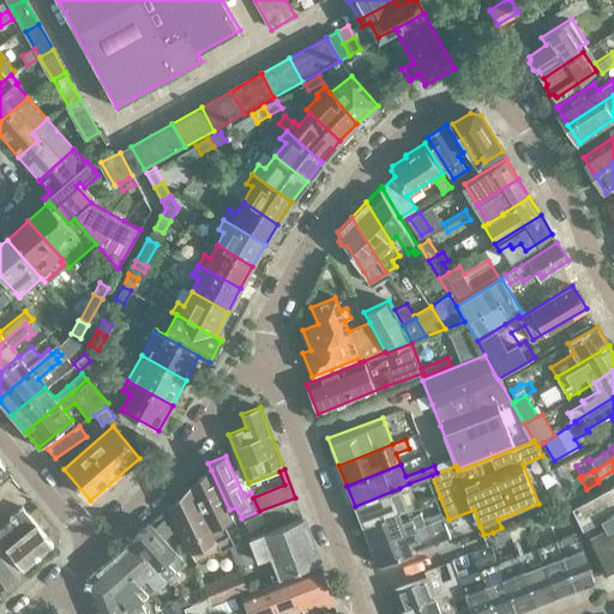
[(229,510),(211,470),(193,486),(217,540),(221,548),(233,542),(224,522),(233,518),(229,510)]
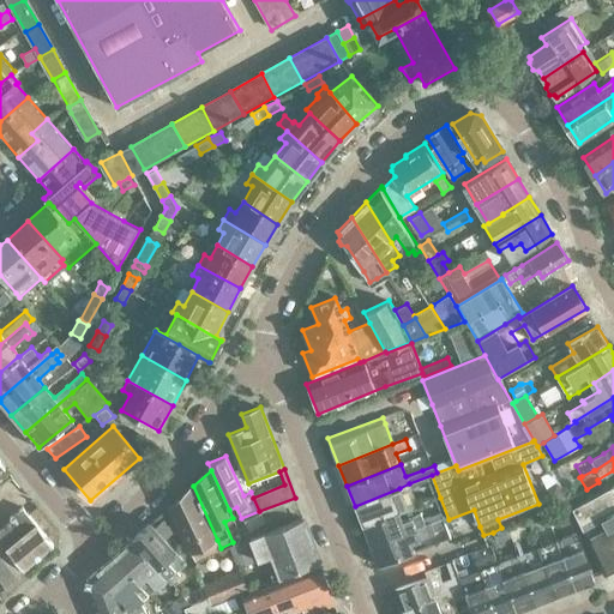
[(362,525),(398,511),(417,504),(409,483),(399,488),(355,506),(362,525)]
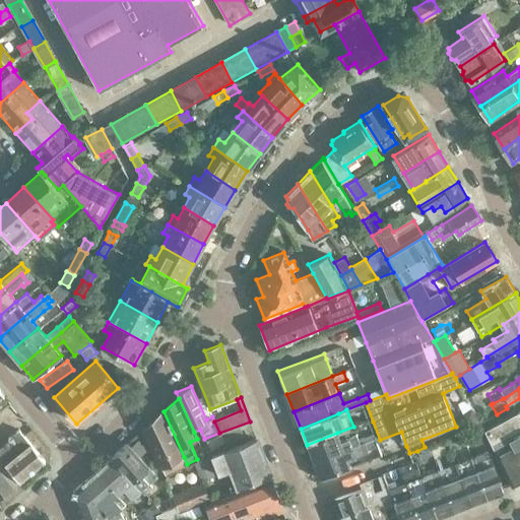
[(166,474),(187,464),(184,457),(164,411),(142,430),(159,468),(161,467),(166,474)]
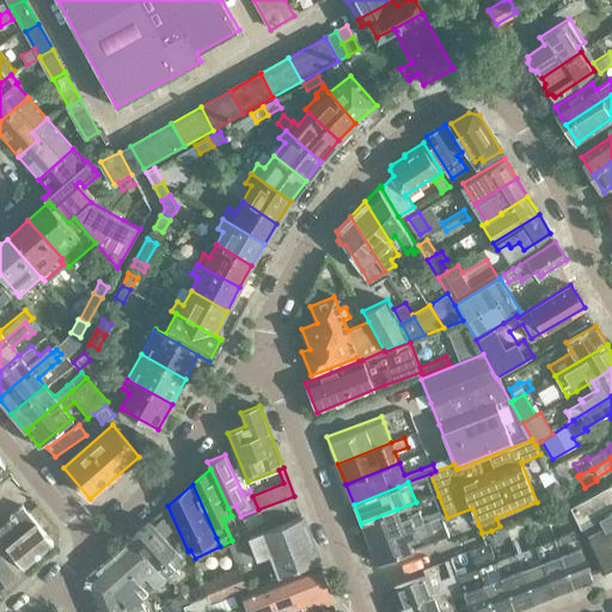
[(611,485),(611,484),(570,507),(585,536),(603,573),(611,567),(611,485)]
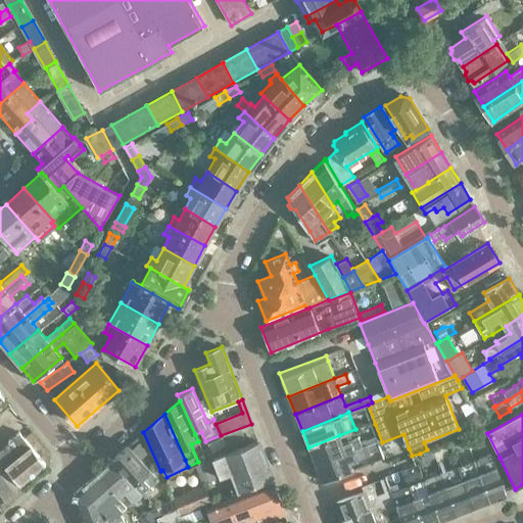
[(0,501),(13,490),(20,484),(45,464),(18,431),(7,440),(9,442),(0,450),(0,501)]
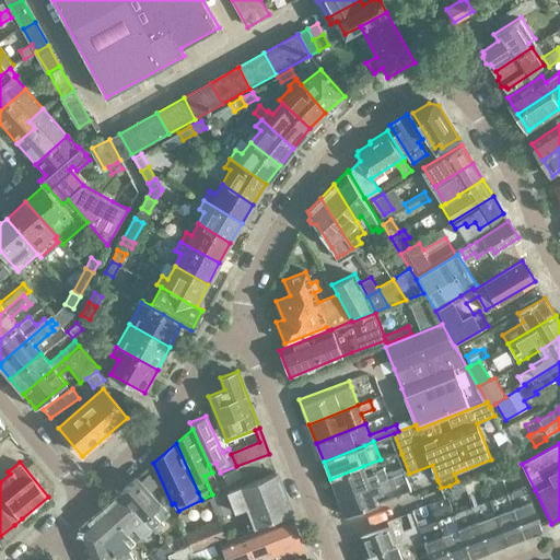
[(508,468),(512,479),(522,476),(517,465),(508,468)]
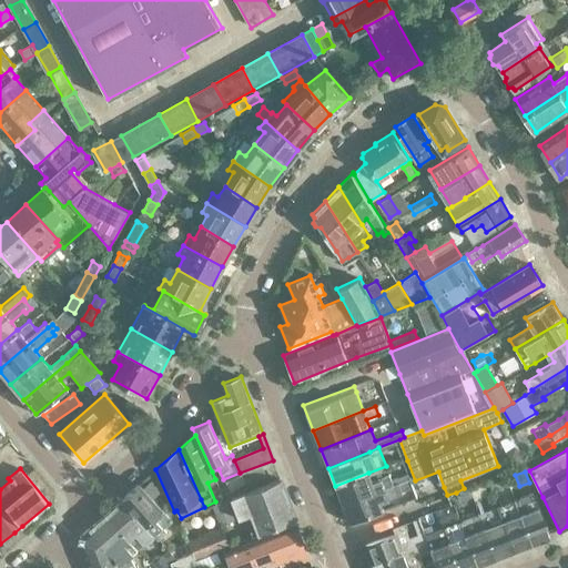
[(245,483),(241,473),(225,480),(231,492),(245,483)]
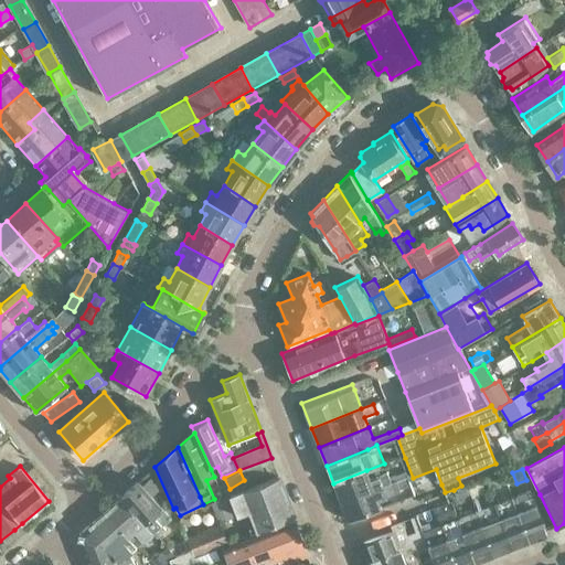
[(369,479),(366,470),(333,483),(341,502),(391,483),(392,482),(406,477),(404,471),(390,477),(386,471),(369,479)]
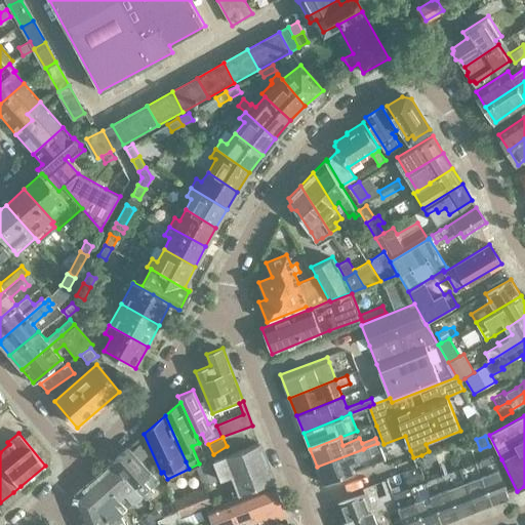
[(273,479),(258,443),(215,460),(221,478),(226,477),(233,495),(273,479)]
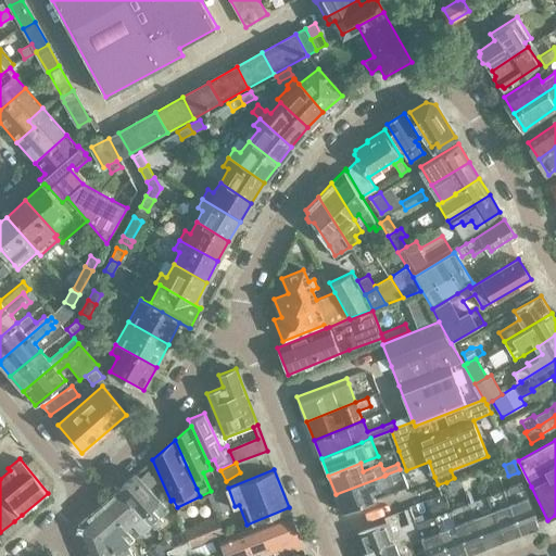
[(490,470),(479,474),(481,480),(492,476),(490,470)]
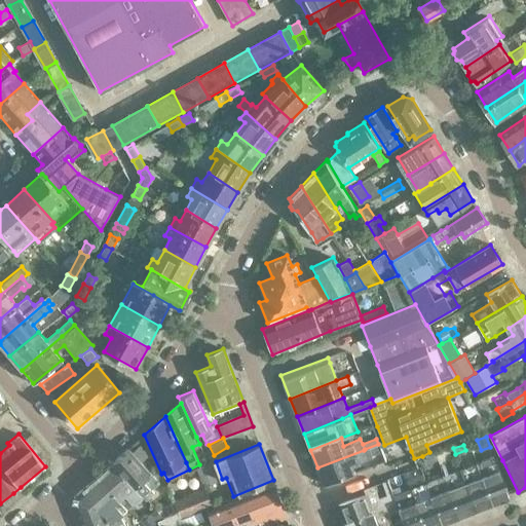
[(435,451),(438,459),(450,456),(446,447),(435,451)]
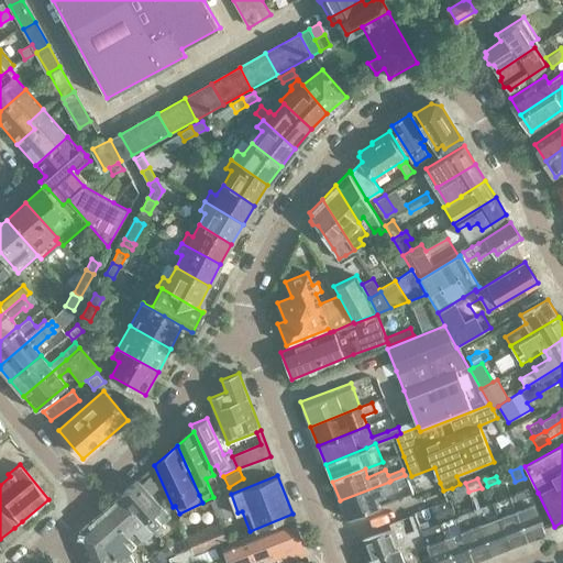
[(157,534),(164,529),(167,526),(159,517),(165,511),(138,479),(121,495),(152,530),(157,534)]
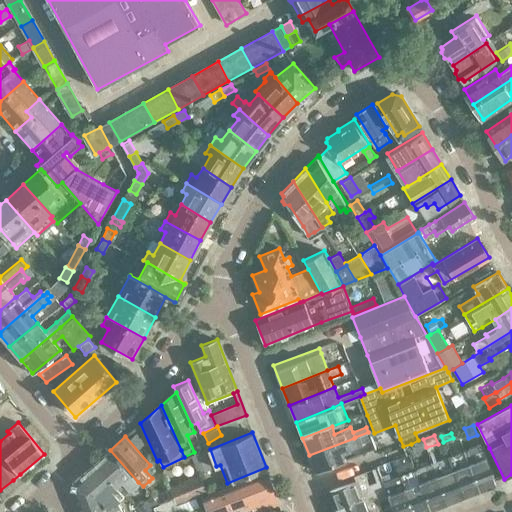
[(342,452),(357,446),(354,438),(309,455),(315,471),(344,459),(342,452)]
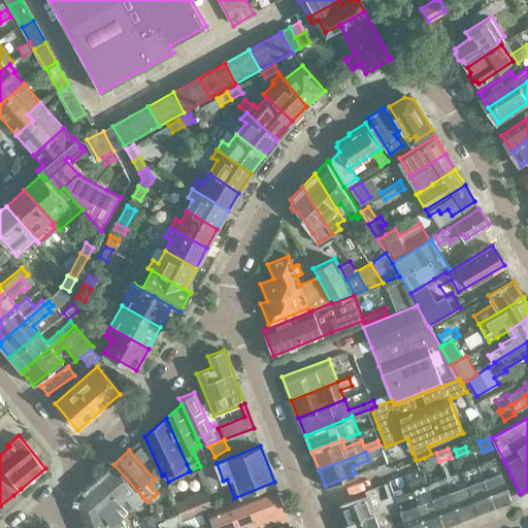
[(436,453),(431,454),(424,458),(427,466),(439,461),(436,453)]
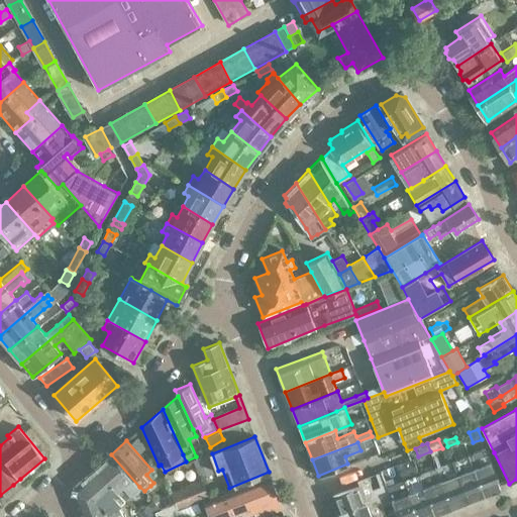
[(469,454),(484,495),(501,489),(486,448),(469,454)]
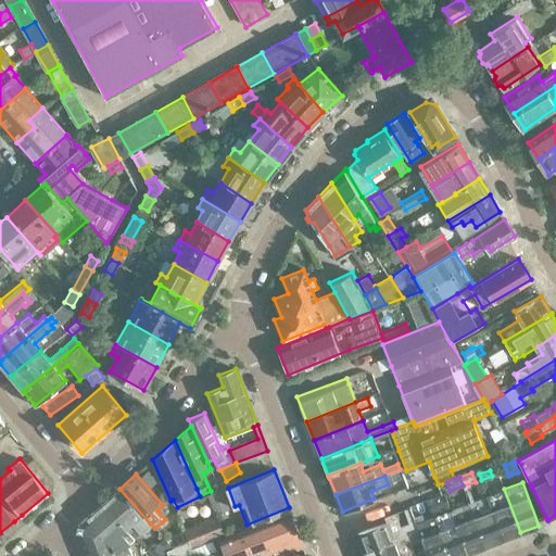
[(134,538),(141,532),(150,523),(119,489),(103,503),(126,528),(134,538)]
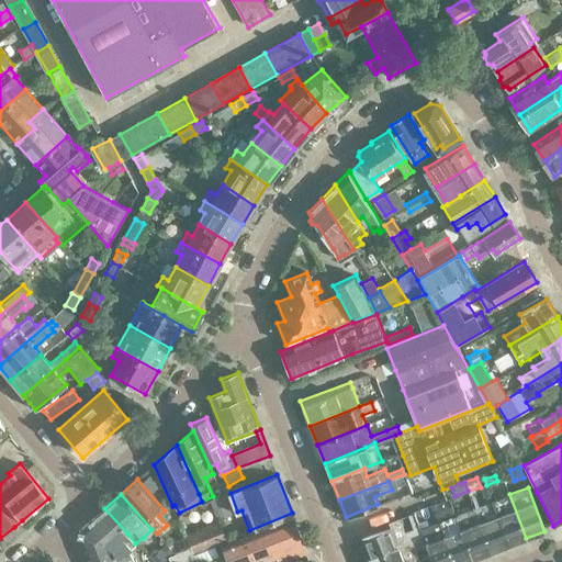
[(508,544),(526,538),(509,494),(492,501),(497,516),(508,544)]
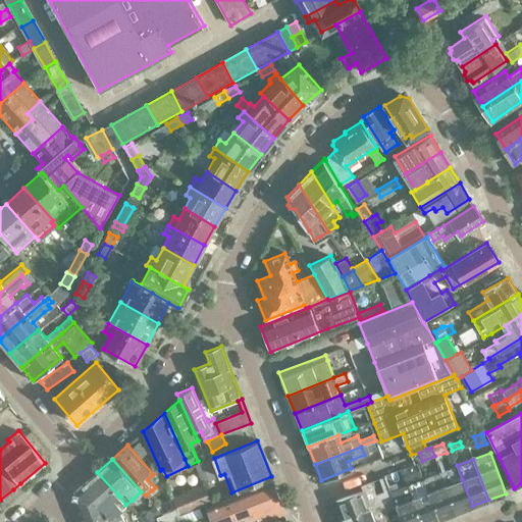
[(202,484),(216,478),(209,460),(195,465),(202,484)]
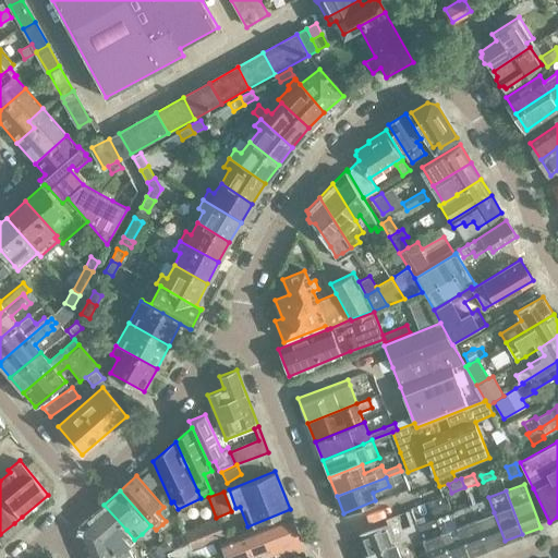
[(505,541),(494,512),(487,516),(483,505),(477,507),(476,505),(474,497),(470,499),(471,504),(488,547),(505,541)]
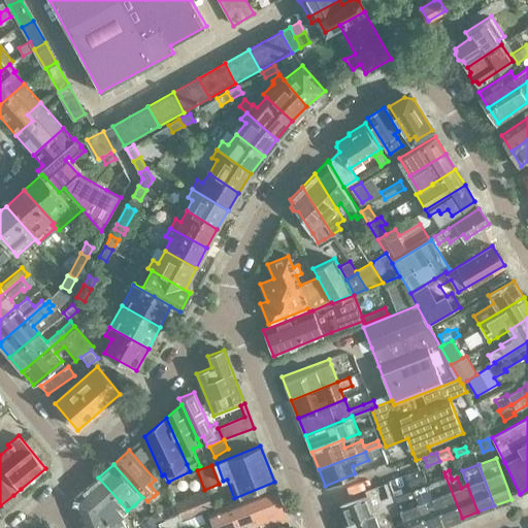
[(444,525),(462,518),(446,476),(428,484),(444,525)]
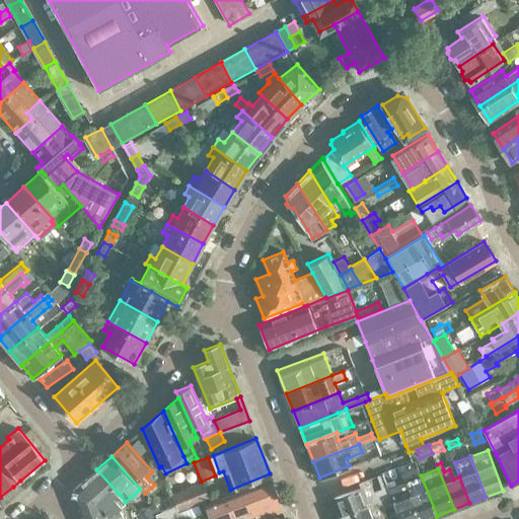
[(118,508),(125,502),(118,493),(96,469),(82,483),(102,505),(105,512),(107,517),(118,508)]
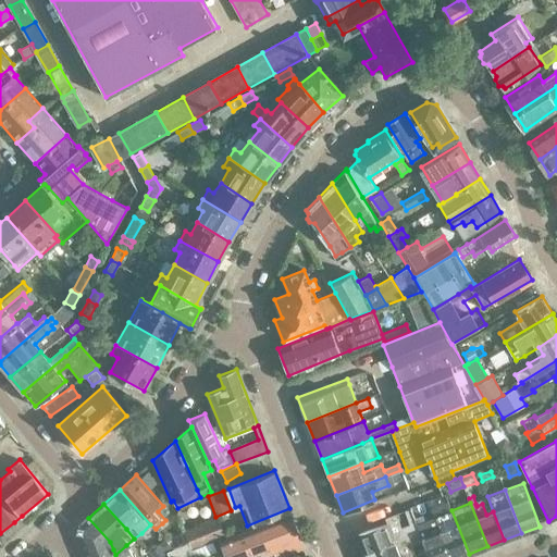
[(411,508),(421,532),(428,551),(430,556),(449,556),(434,517),(423,521),(418,505),(411,507),(411,508)]
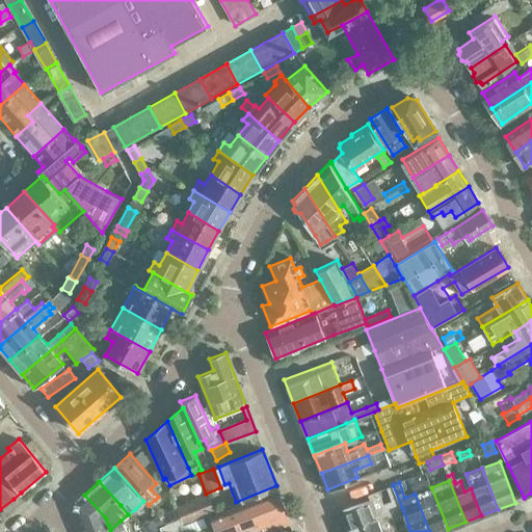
[(350,528),(402,508),(393,485),(386,487),(391,501),(383,503),(378,490),(367,495),(370,501),(343,511),(350,528)]
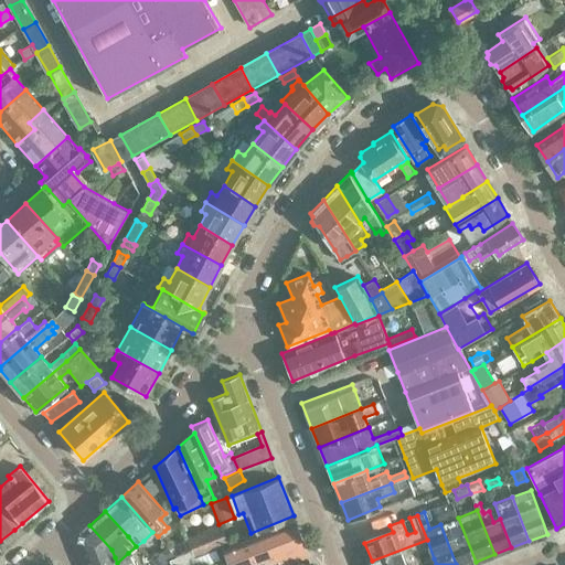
[(456,564),(466,564),(476,562),(458,518),(440,524),(456,564)]
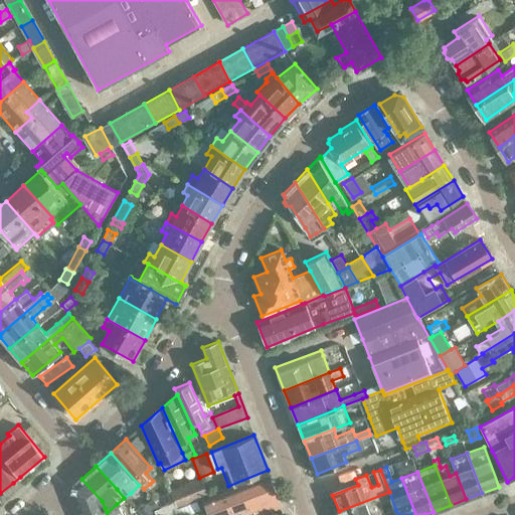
[(242,514),(255,514),(281,505),(270,475),(204,501),(209,514),(225,514),(240,509),(242,514)]
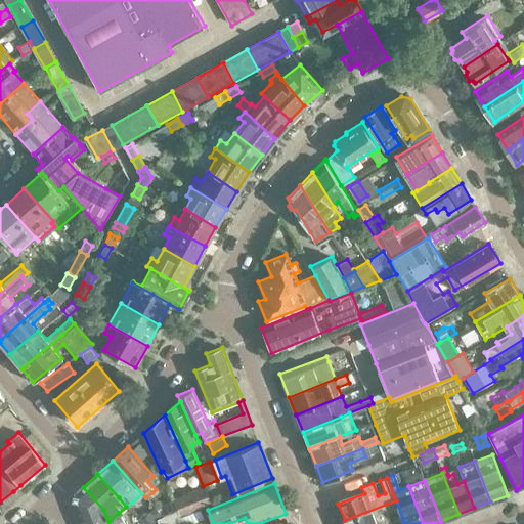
[(177,511),(180,516),(212,504),(205,486),(173,499),(177,511)]
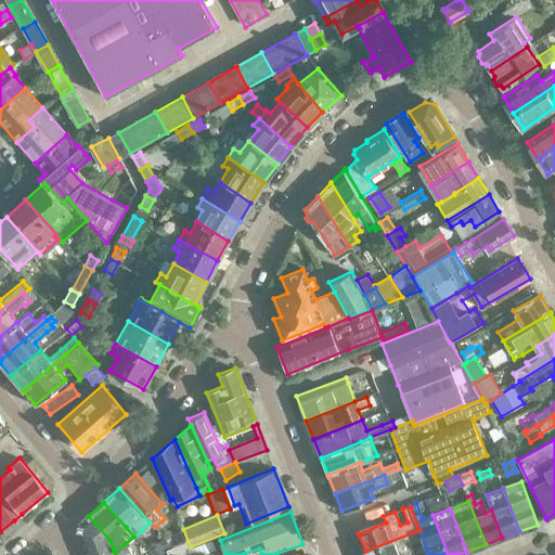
[(88,516),(79,524),(78,524),(76,530),(77,530),(87,554),(94,554),(113,547),(110,540),(88,516)]
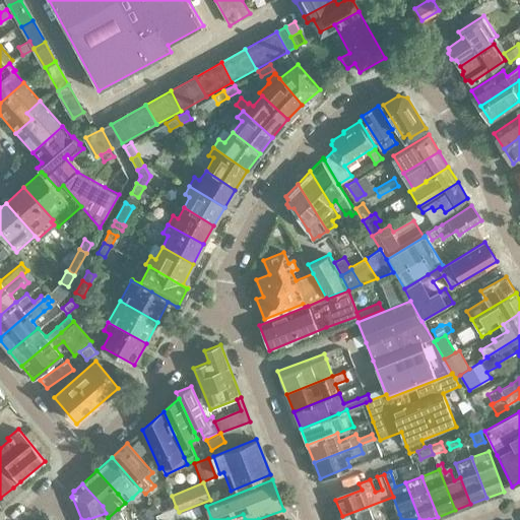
[(343,519),(382,519),(399,514),(393,497),(342,516),(343,519)]
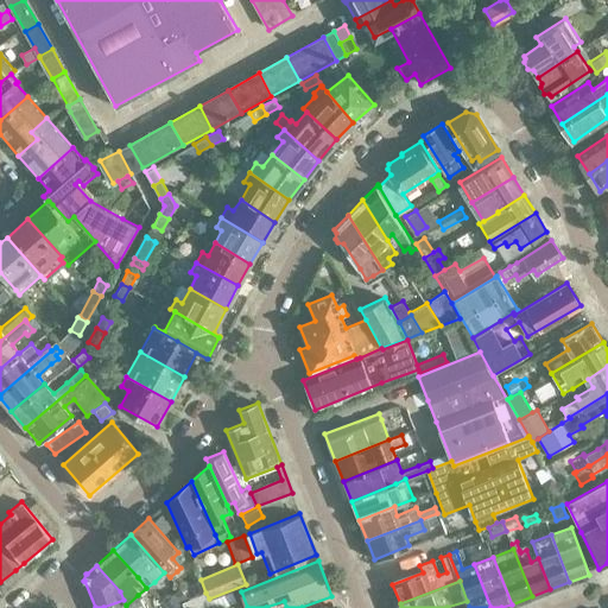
[(190,599),(185,593),(184,594),(181,589),(173,594),(166,595),(162,600),(168,607),(176,607),(182,602),(190,599)]
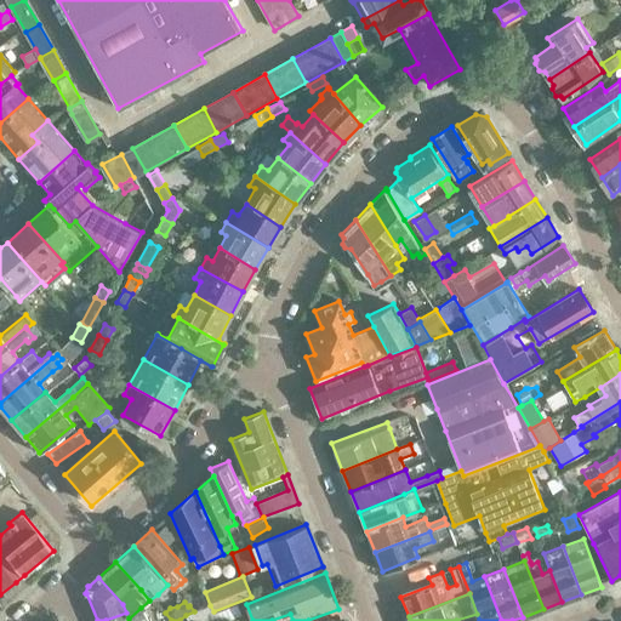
[(217,620),(214,611),(210,605),(194,611),(186,615),(188,620),(217,620)]
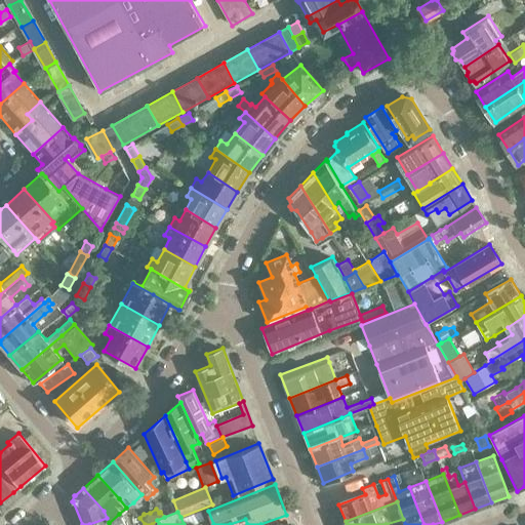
[(107,518),(89,524),(124,524),(119,514),(109,523),(107,518)]
